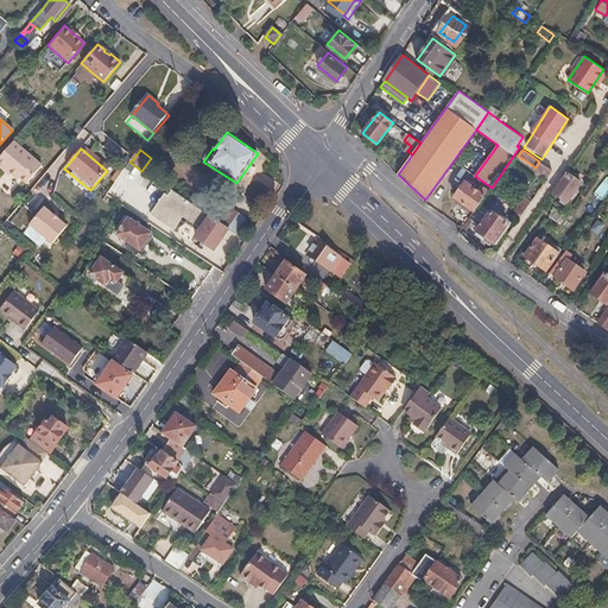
[(33,176),(6,152),(0,158),(0,182),(4,185),(5,182),(13,189),(18,194),(33,176)]
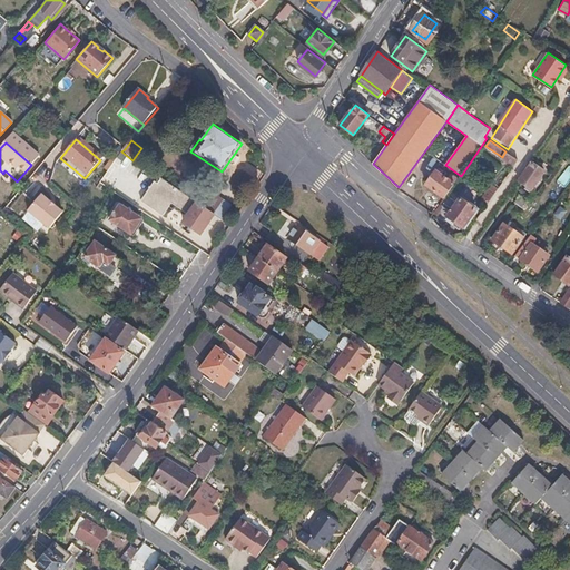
[(514,166),(518,159),(505,151),(502,157),(514,166)]
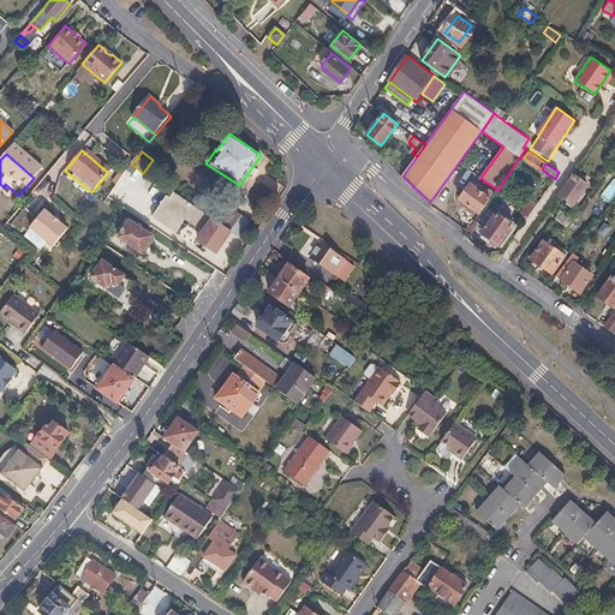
[(587,184),(573,173),(559,193),(574,204),(587,184)]
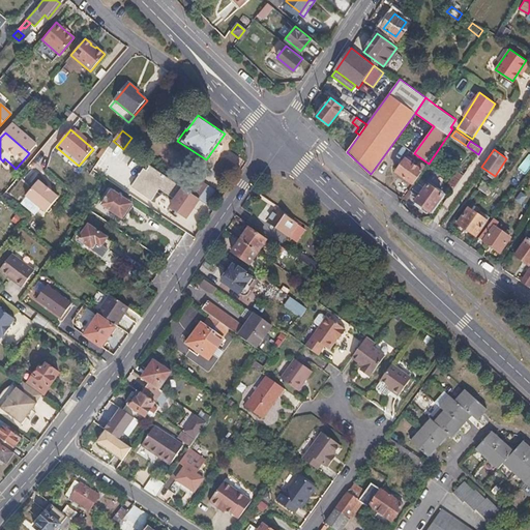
[(396,172),(414,184),(423,171),(416,166),(406,158),(396,172)]
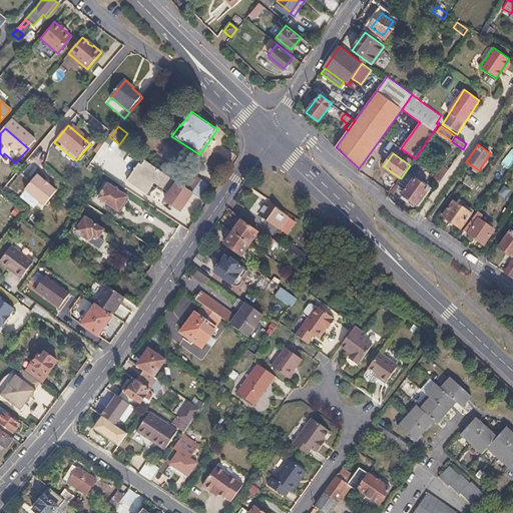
[(403,160),(410,165),(413,161),(406,156),(403,160)]
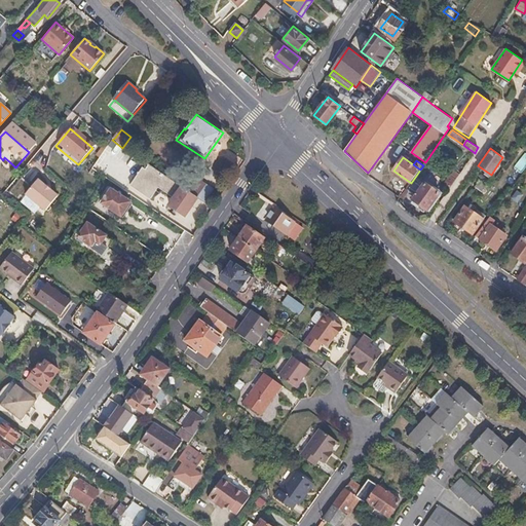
[(181,188),(155,171),(149,166),(146,172),(142,170),(129,187),(149,200),(157,189),(173,200),(168,207),(185,218),(196,199),(181,188)]
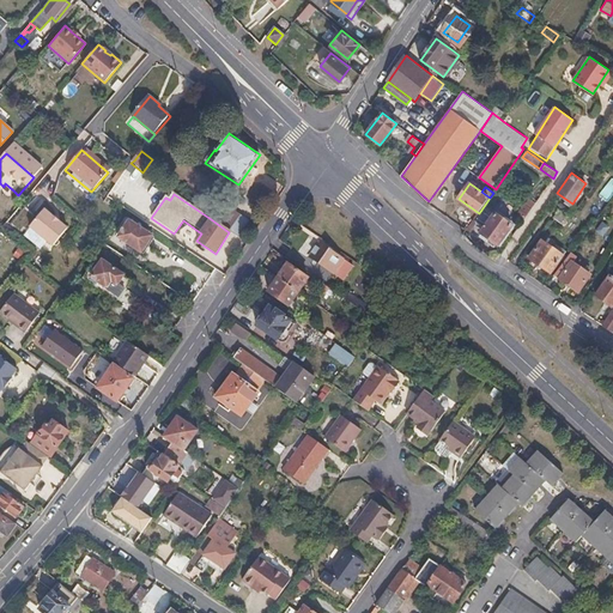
[(520,212),(526,217),(535,202),(529,198),(520,212)]
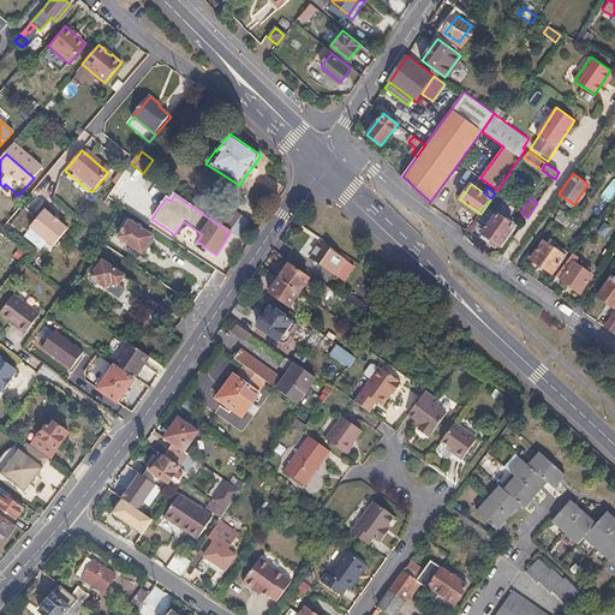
[(478,224),(485,228),(496,213),(489,207),(478,224)]
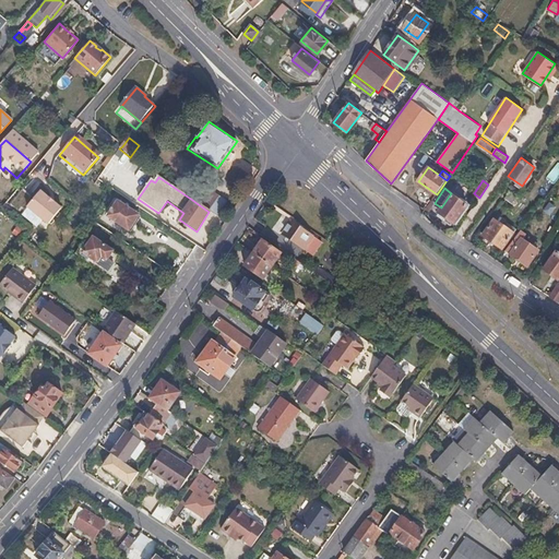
[(200,189),(192,200),(209,212),(216,200),(200,189)]
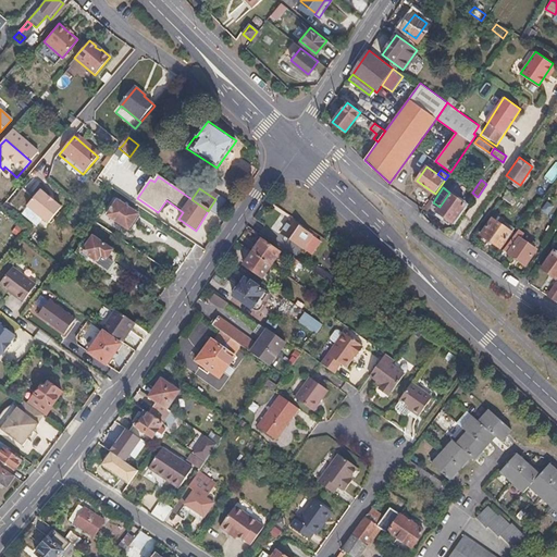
[(47,198),(39,192),(33,200),(31,197),(22,189),(9,206),(19,213),(25,206),(48,224),(60,209),(53,203),(52,205),(46,199),(47,198)]
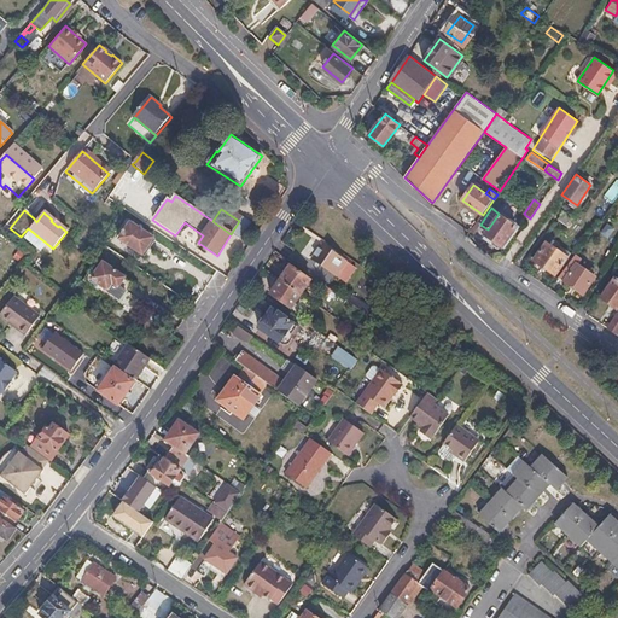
[(499,214),(488,229),(484,234),(501,246),(517,226),(499,214)]
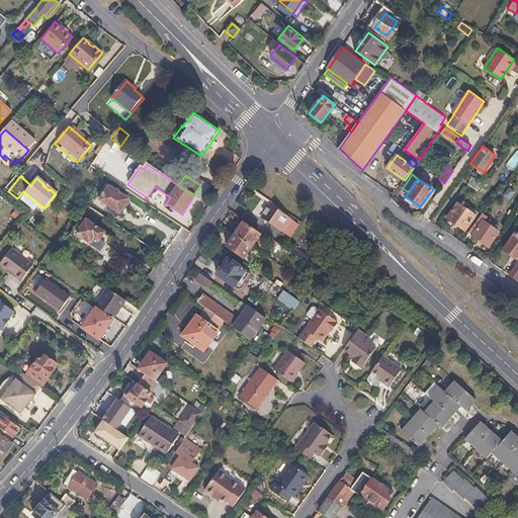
[(477,190),(481,184),(472,179),(468,184),(477,190)]
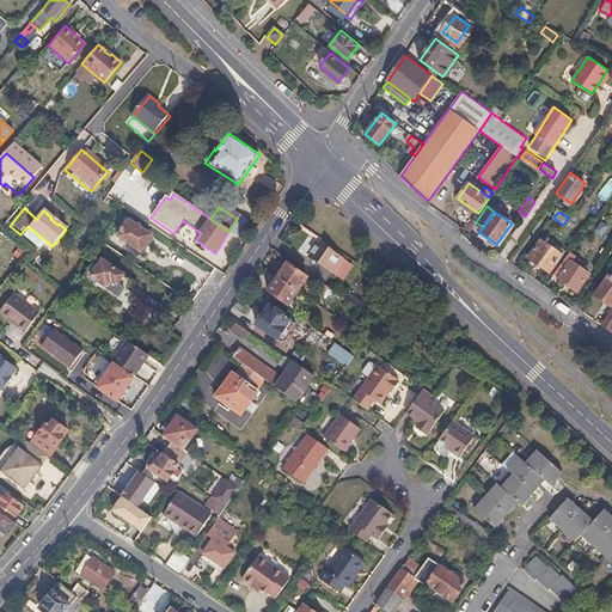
[(151,237),(128,222),(118,238),(141,252),(151,237)]
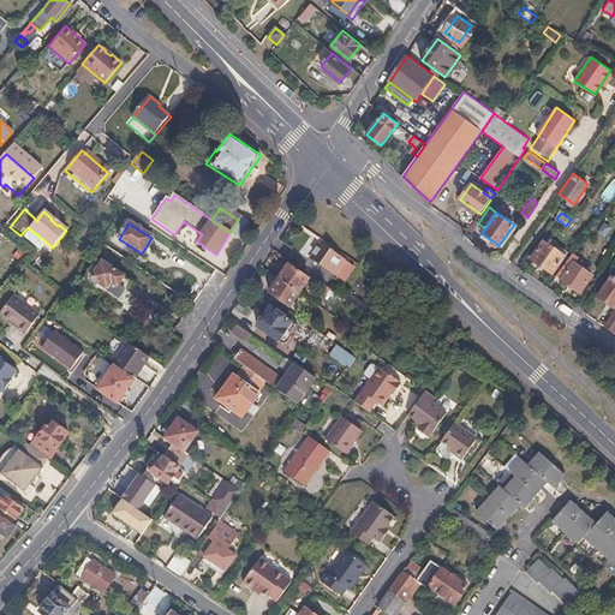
[(545,240),(532,260),(553,273),(566,255),(545,240)]
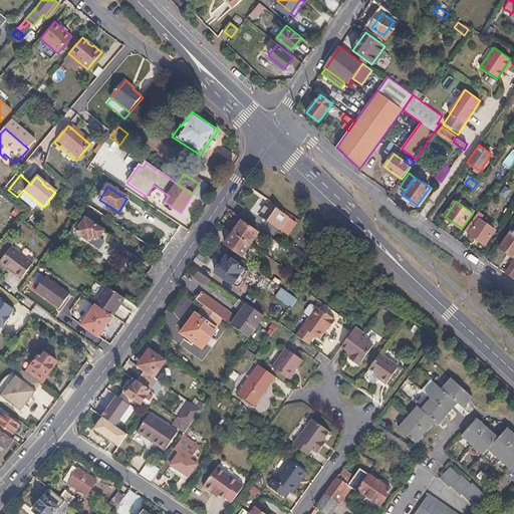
[(267,204),(260,215),(280,229),(287,219),(267,204)]
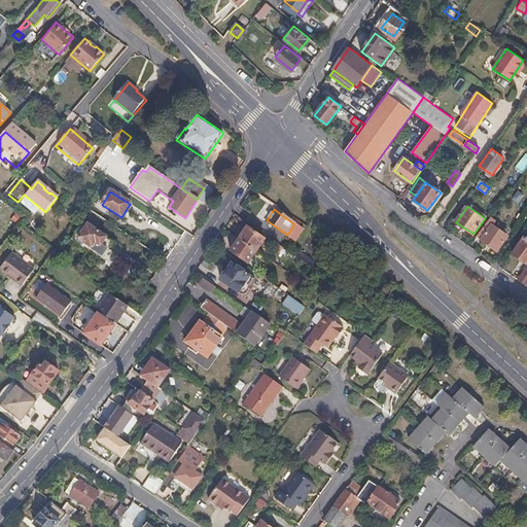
[(492,216),(477,237),(498,251),(508,235),(493,224),(496,219),(492,216)]
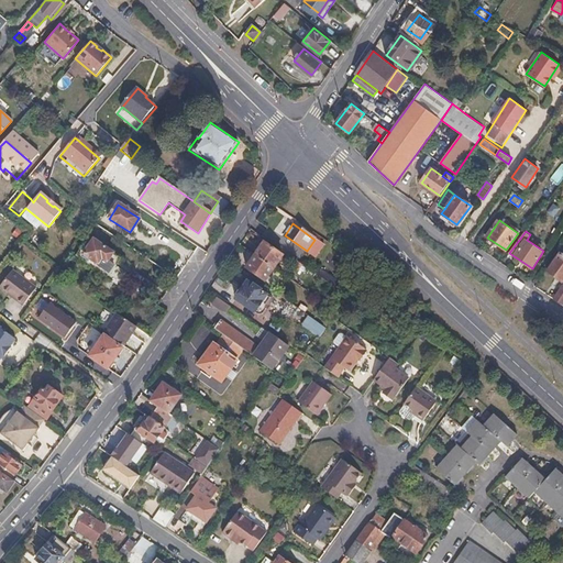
[(323,245),(315,240),(307,251),(316,257),(323,245)]
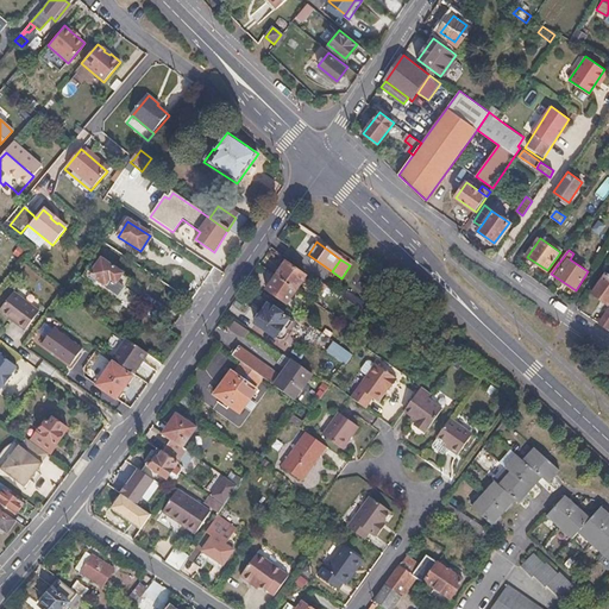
[(130,281),(101,261),(94,270),(90,268),(85,278),(115,301),(130,281)]
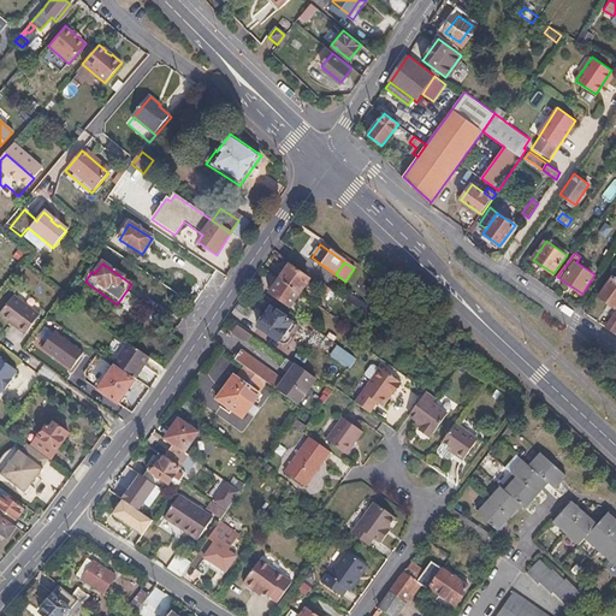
[(279,278),(300,292),(309,279),(289,265),(279,278)]
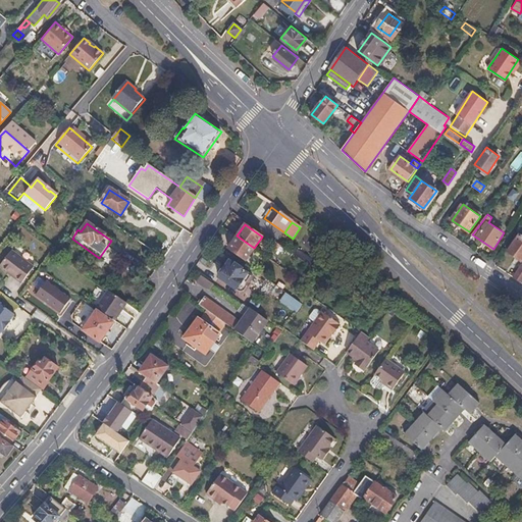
[(521,235),(520,235),(508,252),(521,261),(521,235)]
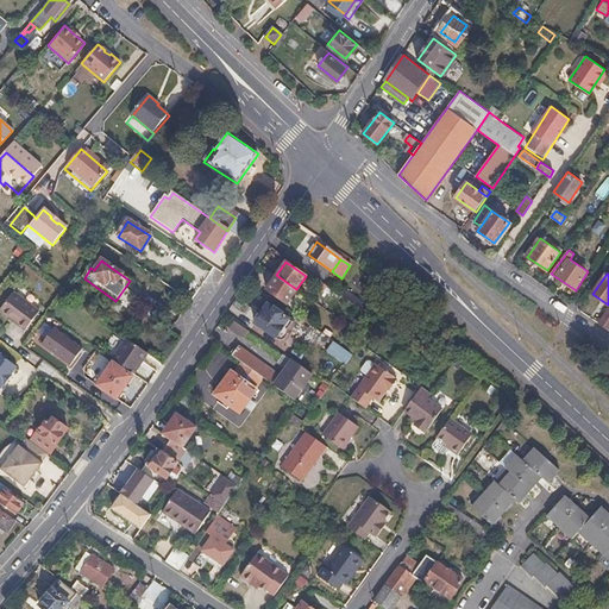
[(287,303),(296,289),(276,275),(265,289),(287,303)]
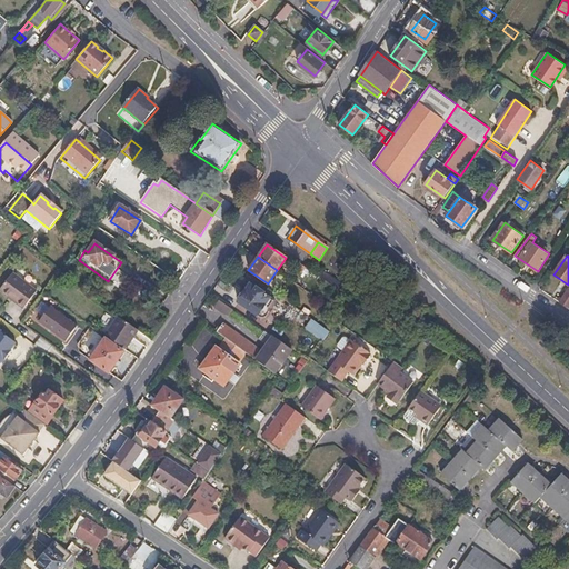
[(320,277),(338,289),(341,283),(325,271),(320,277)]
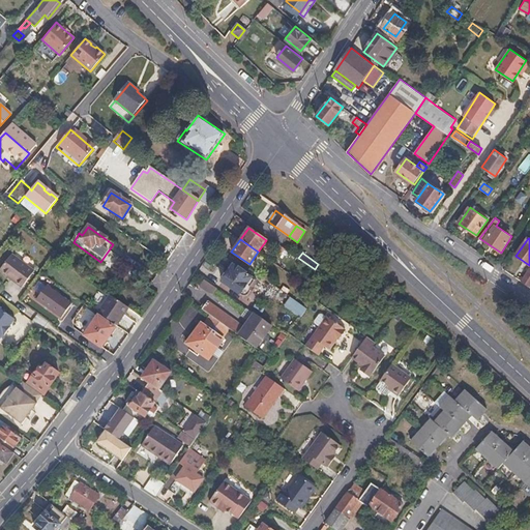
[(13,281),(12,283),(20,288),(32,271),(8,255),(0,266),(0,273),(7,280),(9,277),(13,281)]
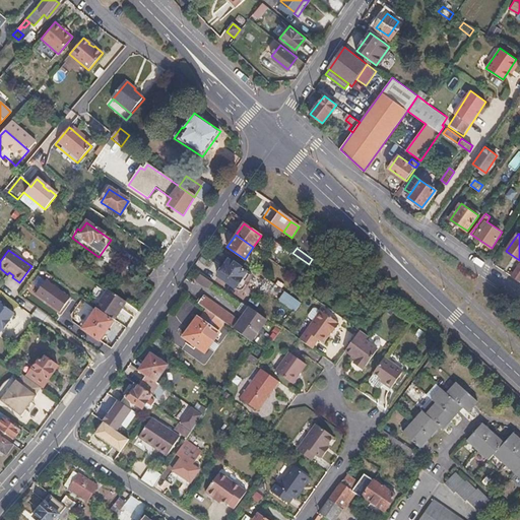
[(217,276),(238,291),(243,290),(246,285),(253,276),(250,275),(241,268),(242,268),(234,263),(229,260),(217,276)]
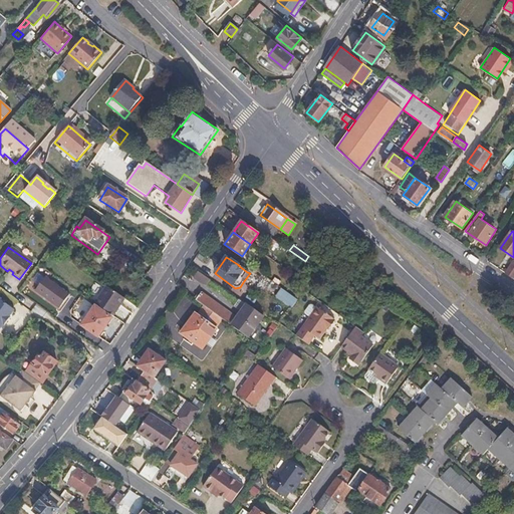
[(205,288),(209,280),(197,273),(193,280),(205,288)]
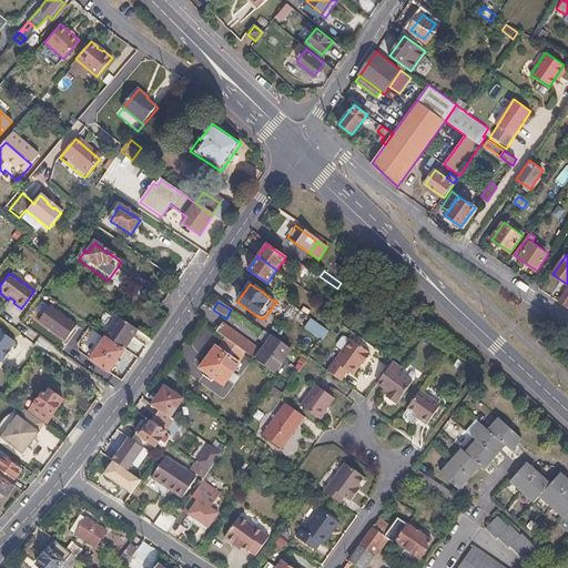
[(37,333),(50,315),(39,307),(26,325),(37,333)]
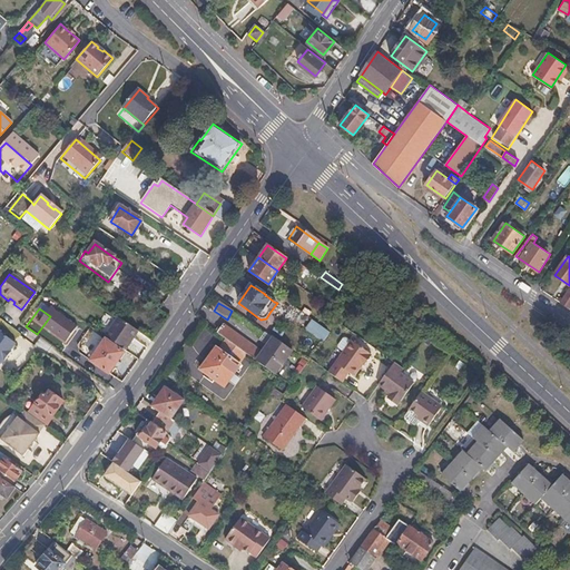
[(323,340),(330,332),(312,318),(305,327),(323,340)]
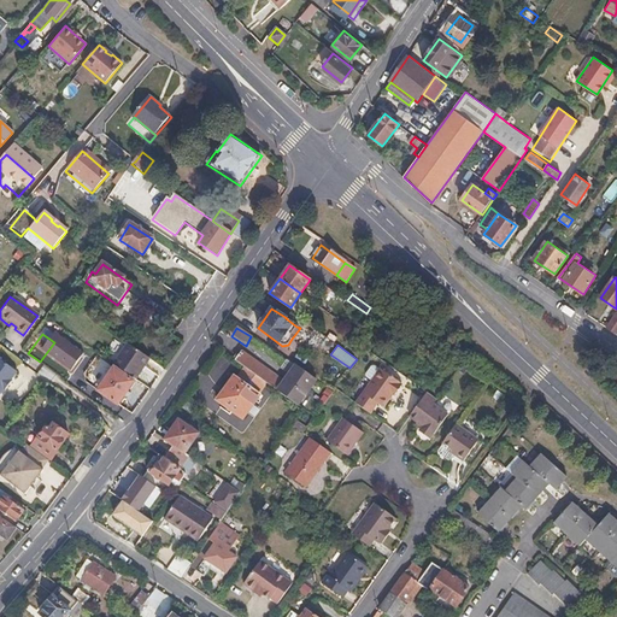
[(148,360),(127,346),(113,365),(135,380),(148,360)]
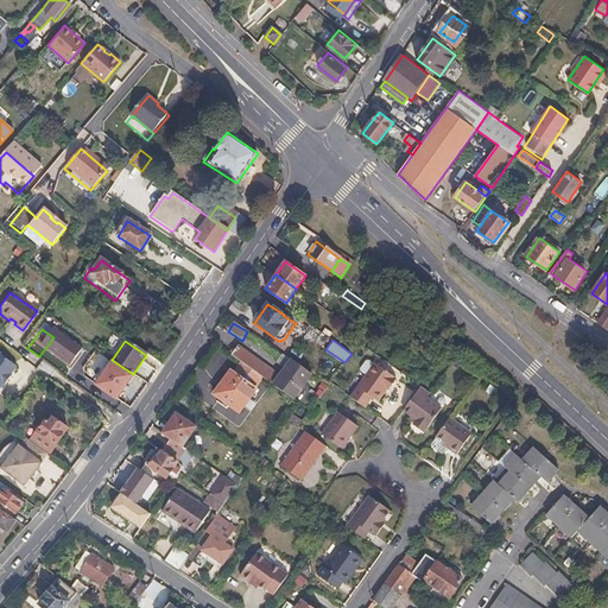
[(293,399),(311,374),(291,360),(279,375),(238,347),(232,355),(241,362),(263,378),(293,399)]
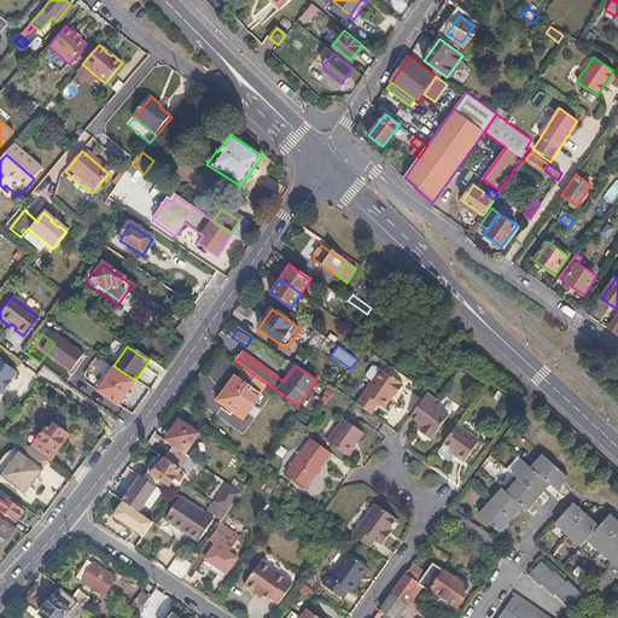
[(340,394),(355,403),(362,394),(368,397),(378,385),(380,386),(388,377),(385,374),(386,373),(366,359),(340,394)]
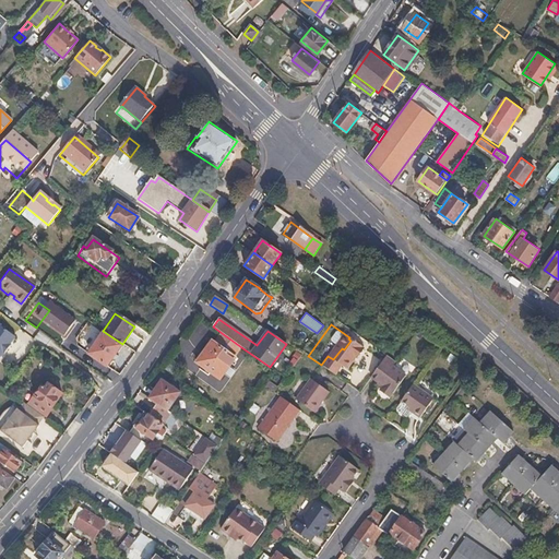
[(15,339),(0,326),(0,358),(3,355),(3,356),(11,347),(10,346),(15,339)]
